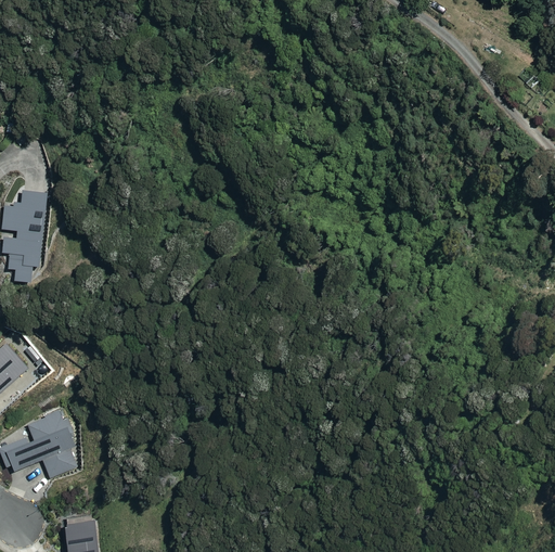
[(549,114),(534,101),(528,110),(542,122),(549,114)]
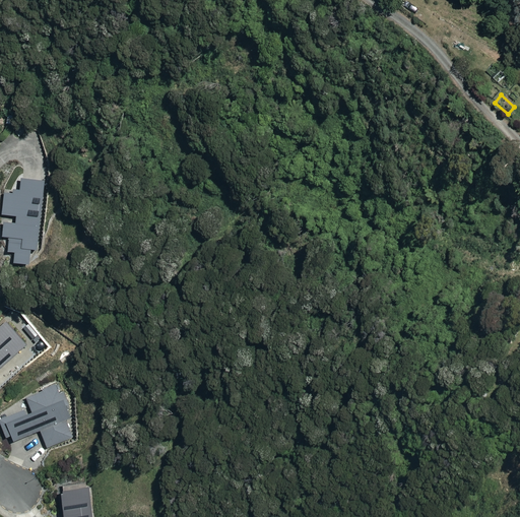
[(13,263),(28,264),(30,249),(37,250),(44,180),(20,178),(19,190),(13,189),(12,193),(4,193),(2,215),(16,216),(15,223),(3,222),(2,237),(9,238),(7,251),(14,252),(13,263)]
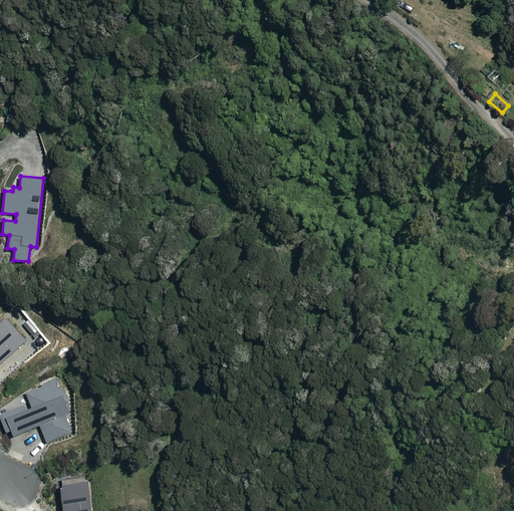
[(0,364),(27,341),(5,317),(0,321),(0,364)]
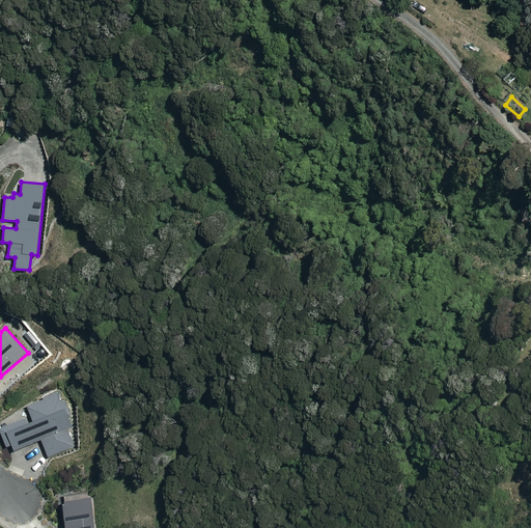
[(11,445),(14,450),(40,440),(48,459),(75,448),(67,429),(73,427),(67,415),(71,414),(65,400),(60,401),(57,392),(43,398),(43,399),(26,407),(30,416),(0,427),(0,431),(6,447),(11,445)]
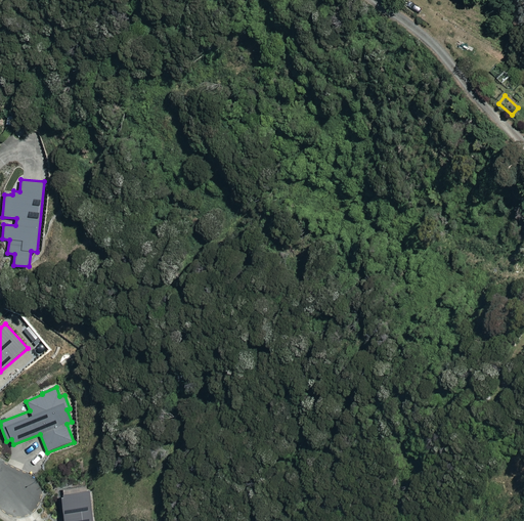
[(61,496),(63,520),(92,520),(90,490),(62,493),(63,495),(61,496)]
